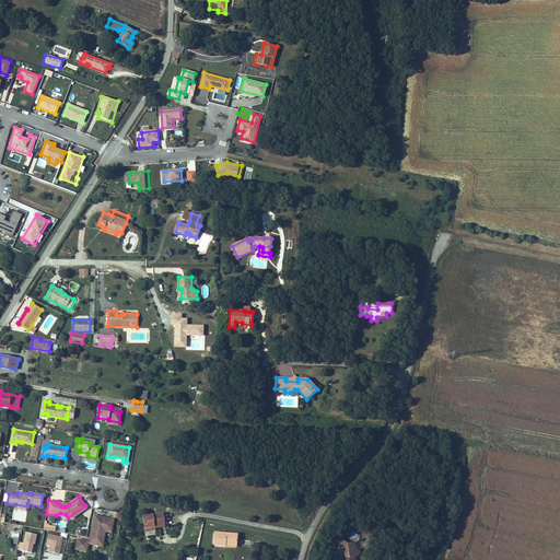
[(163,514),(143,516),(146,532),(155,529),(155,527),(165,526),(163,514)]
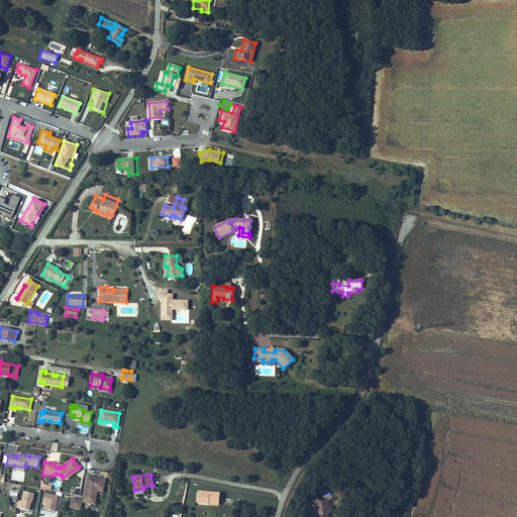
[(103,488),(105,480),(87,477),(83,500),(72,498),(70,507),(80,509),(82,502),(86,503),(87,498),(93,500),(96,487),(103,488)]
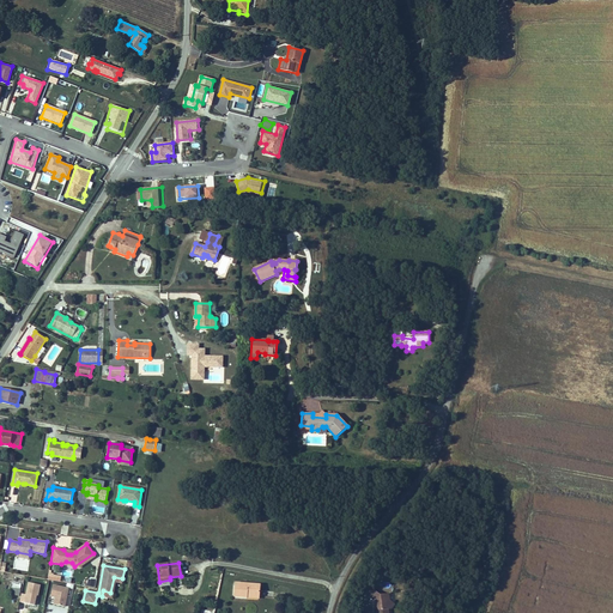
[(122,582),(122,578),(114,577),(110,593),(103,590),(102,596),(113,598),(115,581),(122,582)]
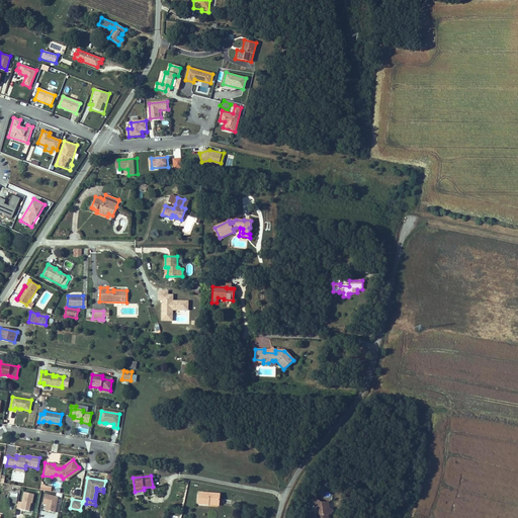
[(21,503),(17,502),(16,510),(31,512),(33,494),(23,493),(21,503)]
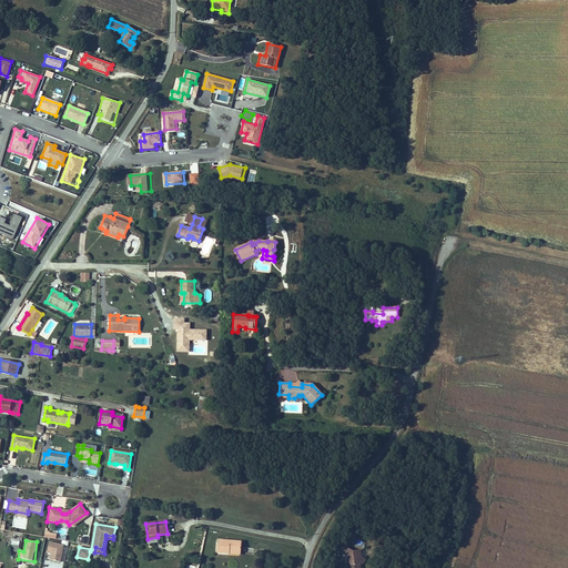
[(240,553),(241,543),(219,540),(217,553),(229,554),(229,551),(240,553)]
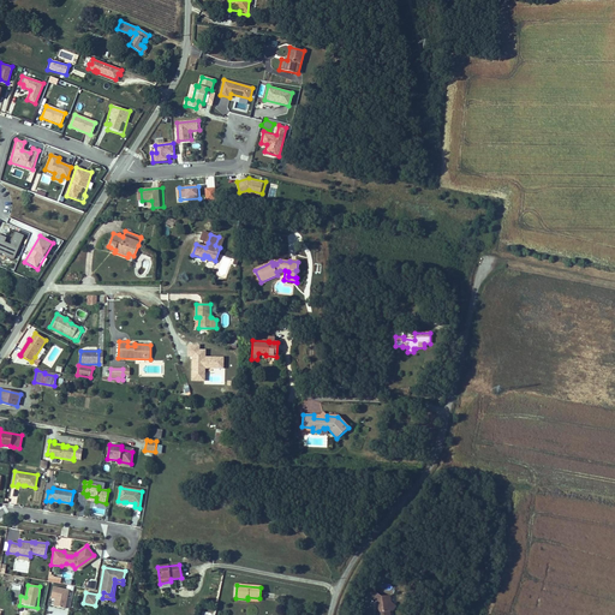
[(53,587),(51,599),(54,599),(53,608),(66,609),(69,590),(53,587)]
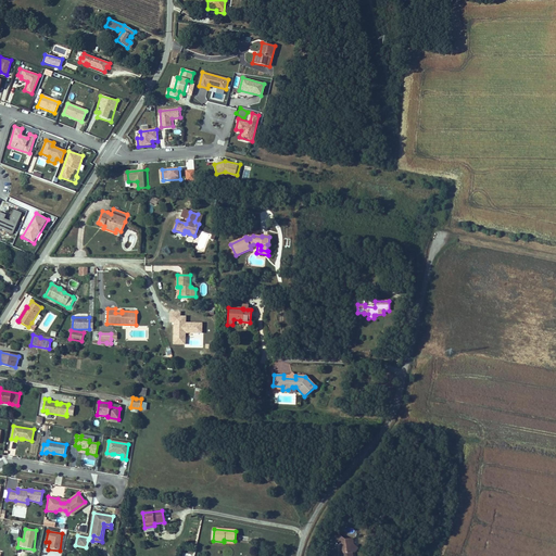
[(353,555),(354,555),(352,555),(352,552),(354,553),(356,547),(353,545),(352,538),(343,540),(339,536),(335,542),(342,547),(344,552),(340,553),(340,555),(353,555)]
